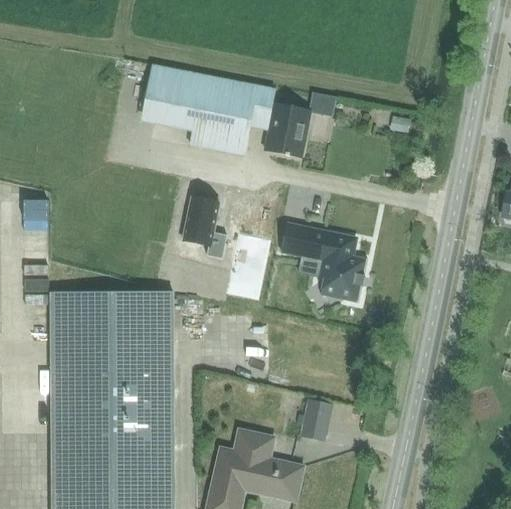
[(272,89),(154,64),(145,108),(192,118),(188,141),(241,152),(250,108),(267,112),(272,89)]
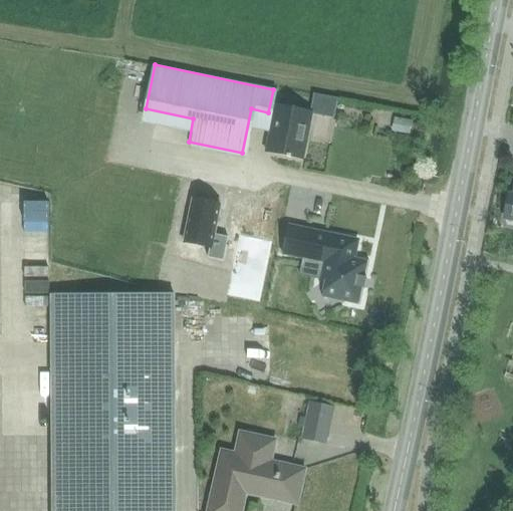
[(299,156),(308,109),(274,102),(265,149),(299,156)]
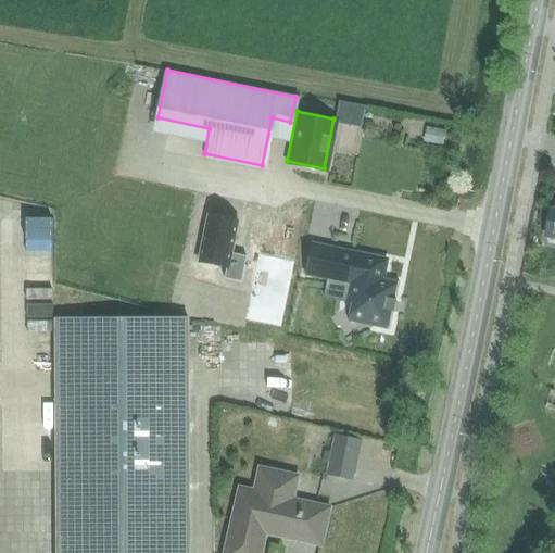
[(444,127),(425,124),(423,139),(441,142),(444,127)]
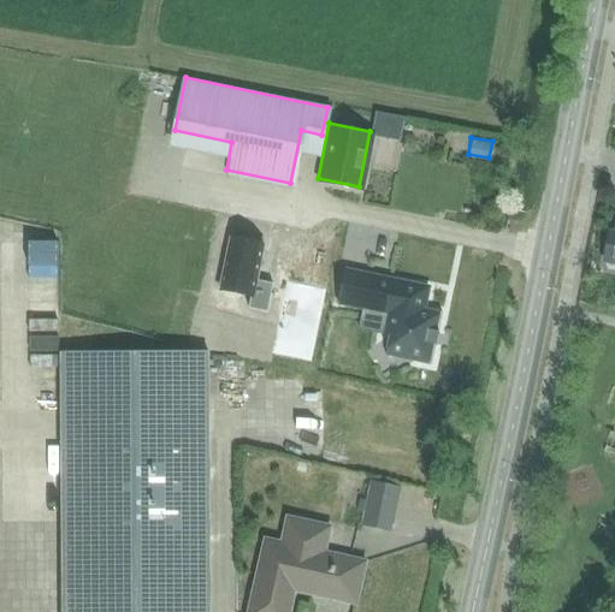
[(244,227),(235,225),(224,277),(254,284),(252,295),(271,299),(277,271),(260,267),(267,232),(258,231),(259,226),(246,223),(244,227)]
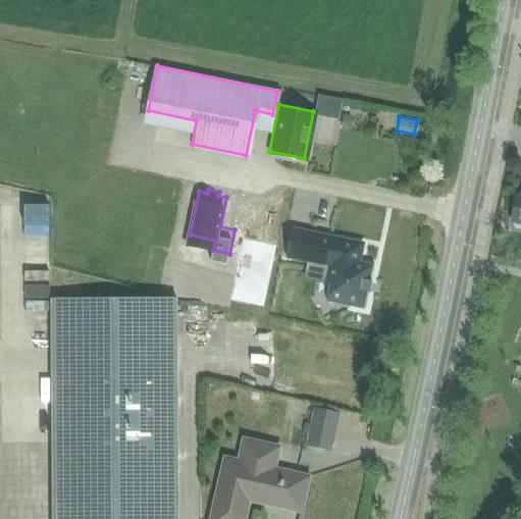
[(520,191),(520,195),(516,194),(511,220),(520,221),(520,191)]
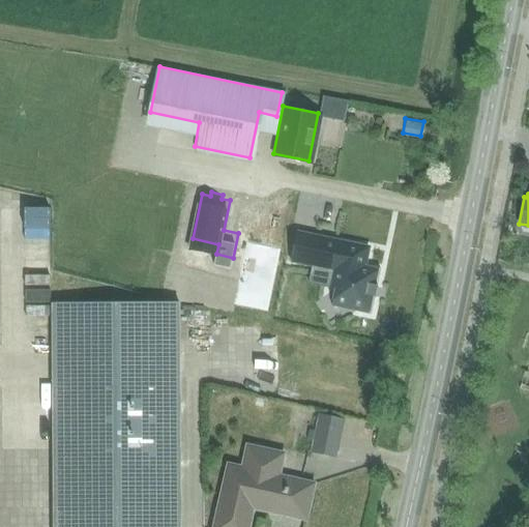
[(368,245),(318,235),(312,264),(313,264),(332,268),(329,286),(334,288),(331,303),(369,312),(370,313),(380,267),(378,266),(378,267),(363,264),(368,245)]
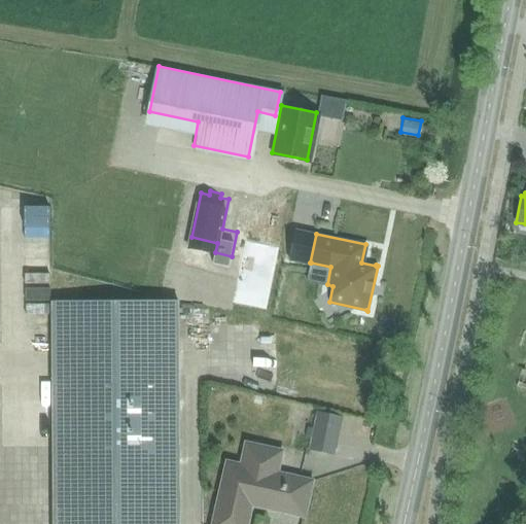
[(279,245),(247,238),(234,299),(267,306),(279,245)]
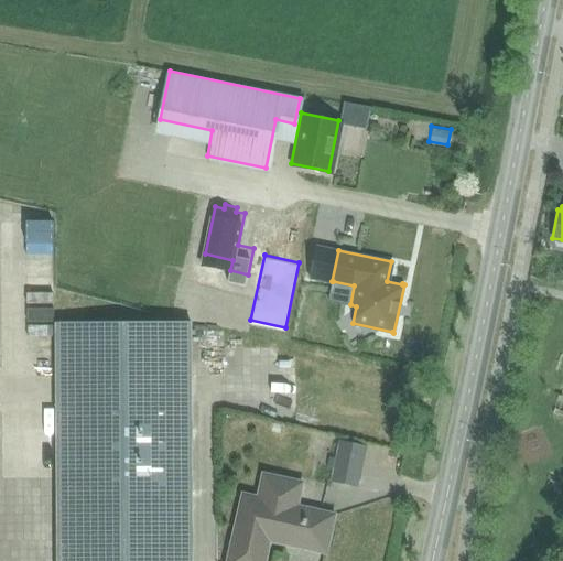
[(56,560),(191,560),(188,320),(54,321),(56,560)]
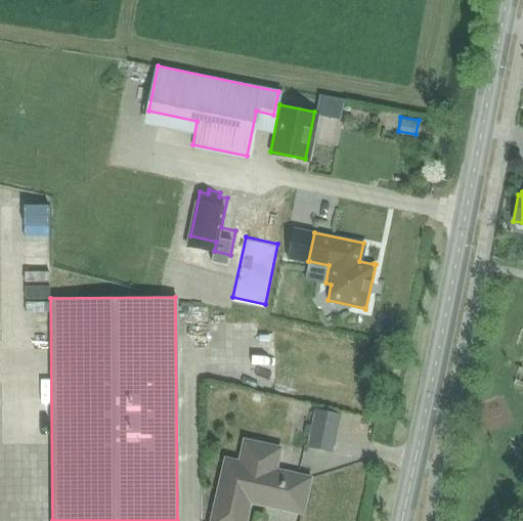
[(314,407),(309,432),(331,436),(336,413),(314,407)]
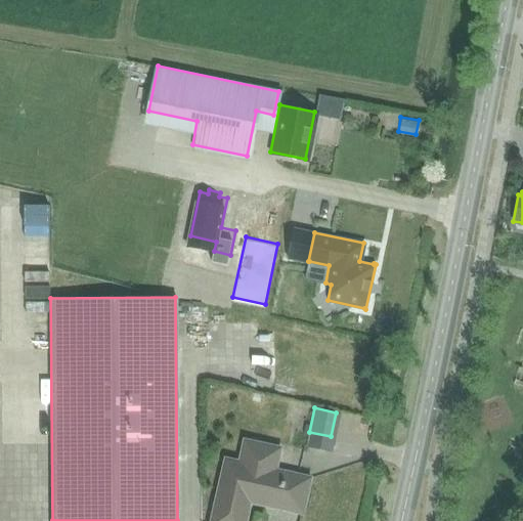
[(278,446),(245,439),(240,461),(225,458),(211,520),(243,520),(248,498),(282,506),(284,501),(303,503),(306,488),(307,489),(310,475),(300,473),(300,474),(273,468),(278,446)]
